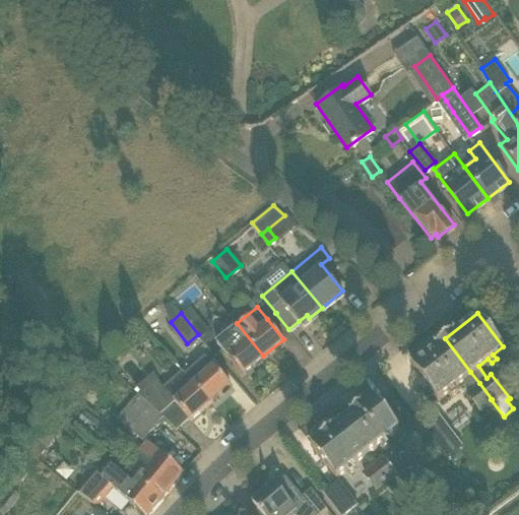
[(216,340),(219,344),(243,372),(263,356),(237,323),(216,340)]
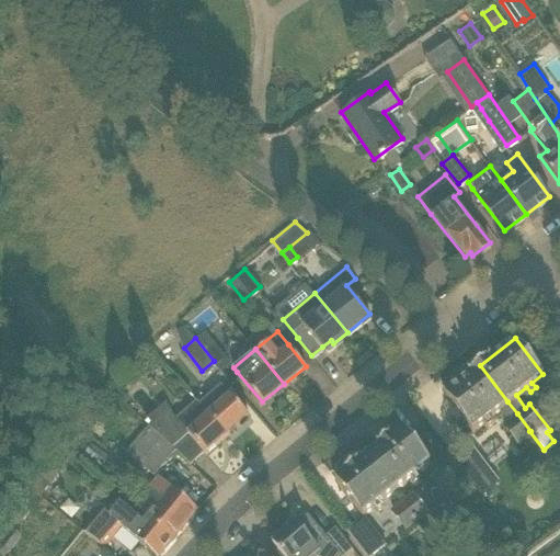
[(480,365),(444,393),(472,429),(483,420),(487,426),(492,421),(489,416),(507,401),(480,365)]
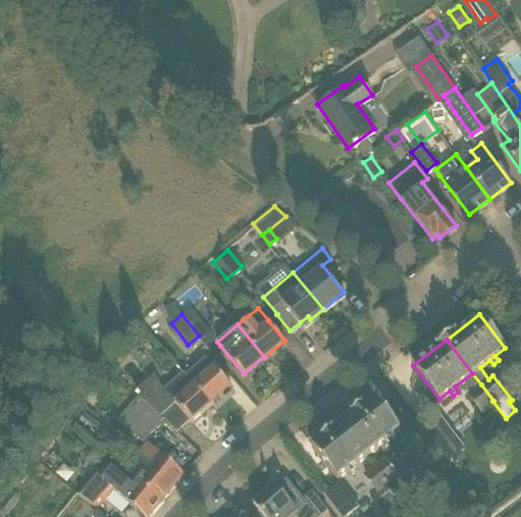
[(211,402),(231,384),(205,354),(185,371),(211,402)]
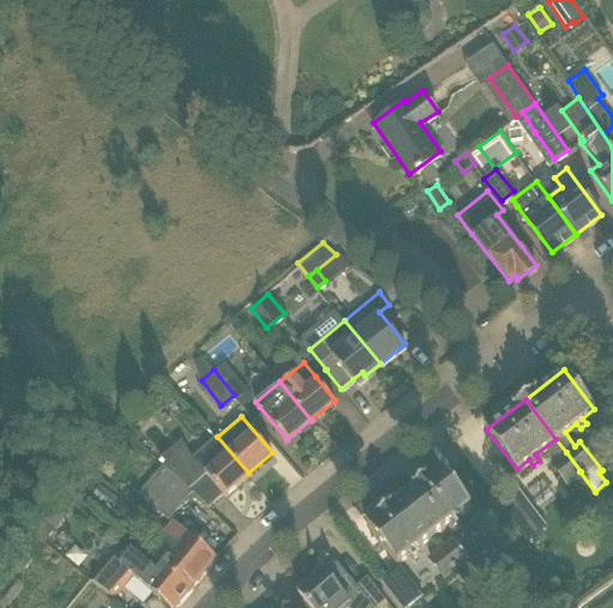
[(608,451),(612,446),(612,435),(607,428),(596,437),(608,451)]
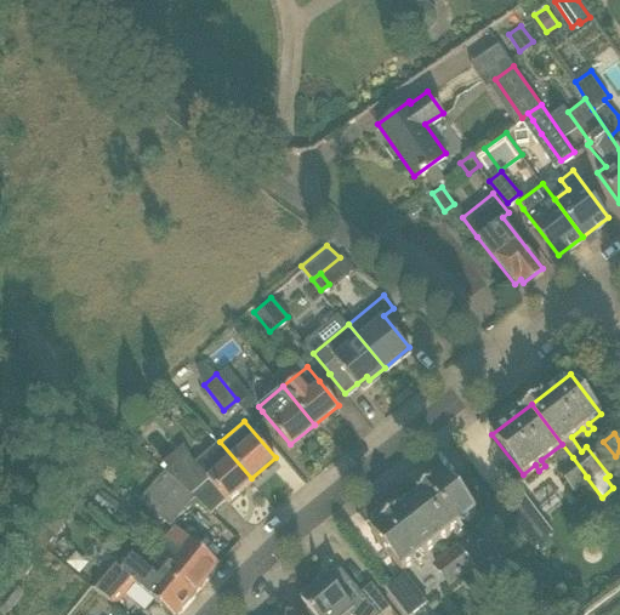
[(194,493),(210,510),(226,496),(227,499),(251,478),(220,442),(217,439),(193,460),(189,456),(171,472),(193,495),(194,493)]
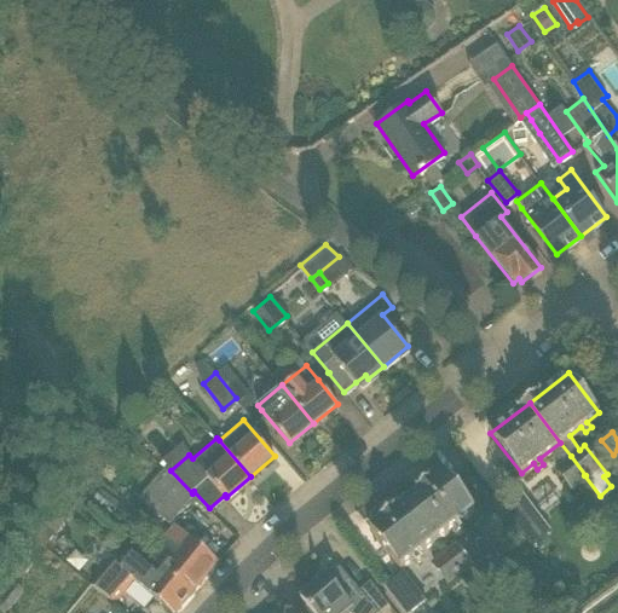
[(97,458),(92,454),(69,486),(74,491),(81,484),(79,483),(81,479),(87,484),(96,472),(90,468),(97,458)]
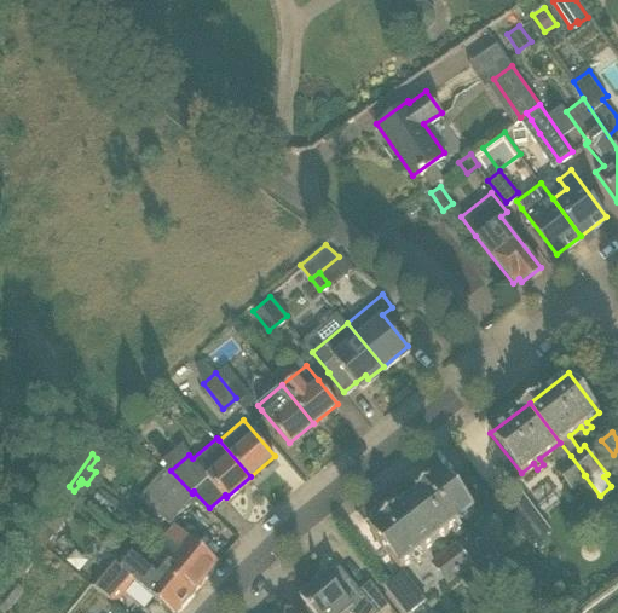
[(571,486),(584,475),(585,475),(571,456),(556,467),(571,486)]
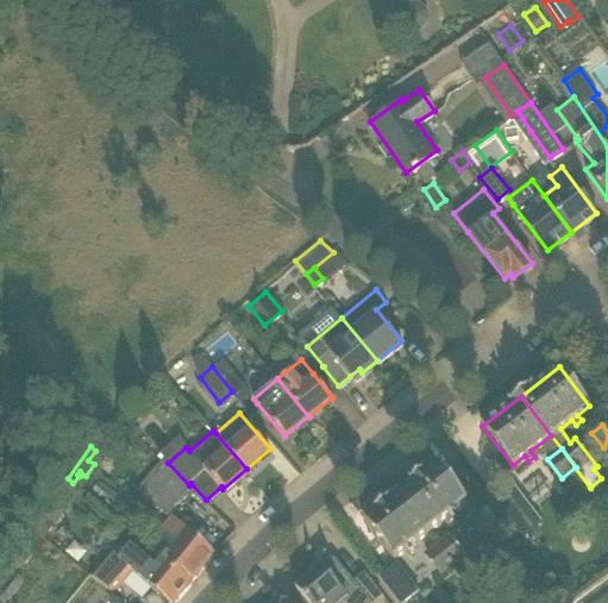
[(162,458),(137,485),(167,512),(189,485),(168,463),(162,458)]
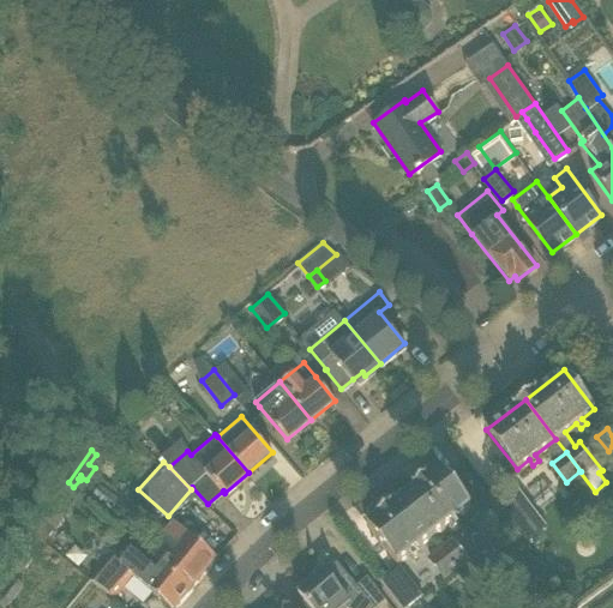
[(470,505),(440,465),(401,495),(432,535),(452,519),(456,524),(462,519),(458,515),(470,505)]
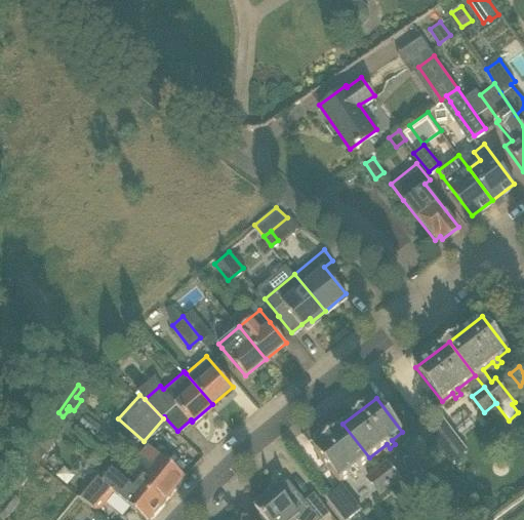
[(45,449),(63,427),(51,418),(35,441),(36,442),(45,449)]
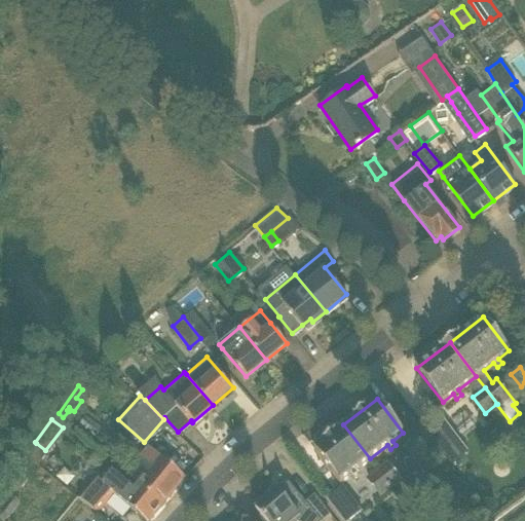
[(419,419),(406,430),(423,451),(436,441),(426,429),(419,419)]
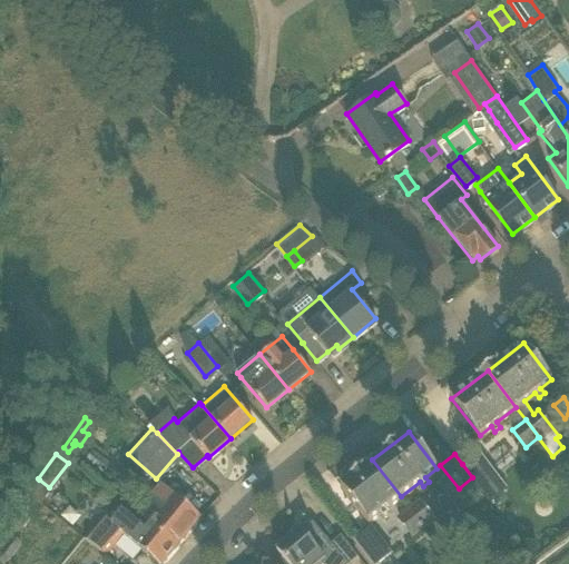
[(372,459),(340,484),(369,522),(380,513),(383,517),(389,513),(385,508),(401,496),(372,459)]
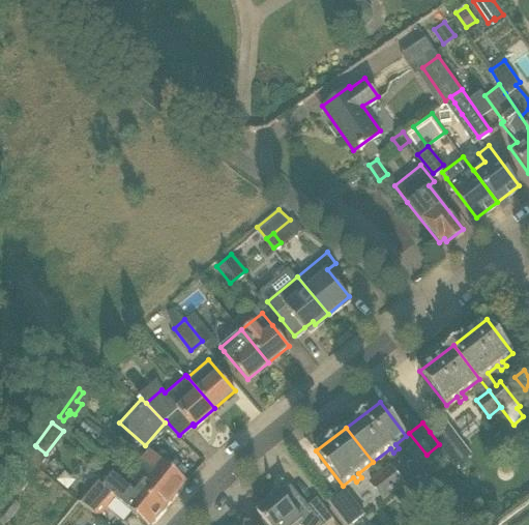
[(37,464),(46,454),(36,446),(28,456),(37,464)]
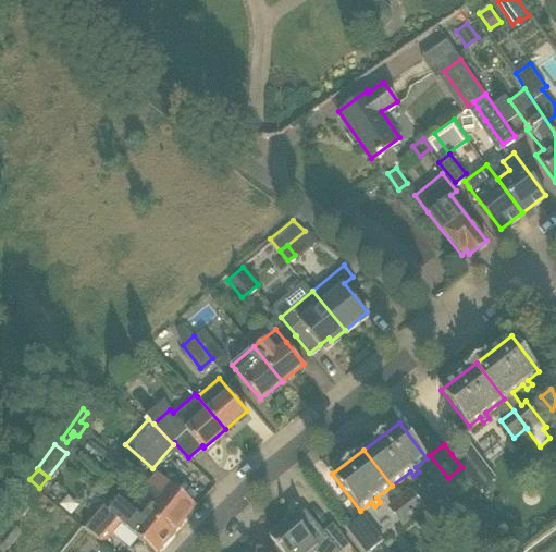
[(172,532),(196,503),(158,473),(135,500),(140,503),(139,504),(172,532)]
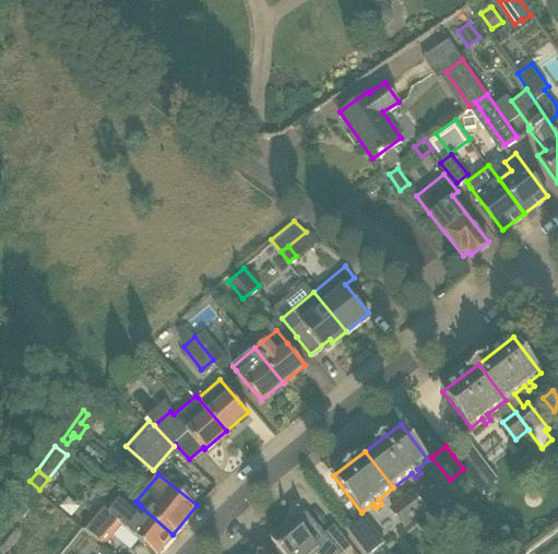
[(412,488),(400,497),(416,517),(427,508),(412,488)]
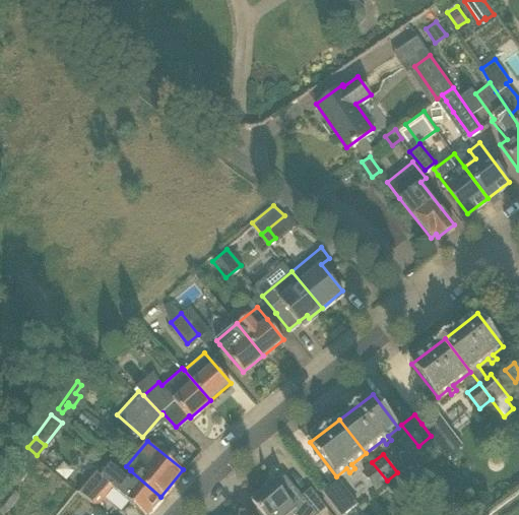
[(94,466),(78,488),(96,503),(111,486),(146,514),(160,497),(130,470),(125,476),(103,458),(95,467),(94,466)]
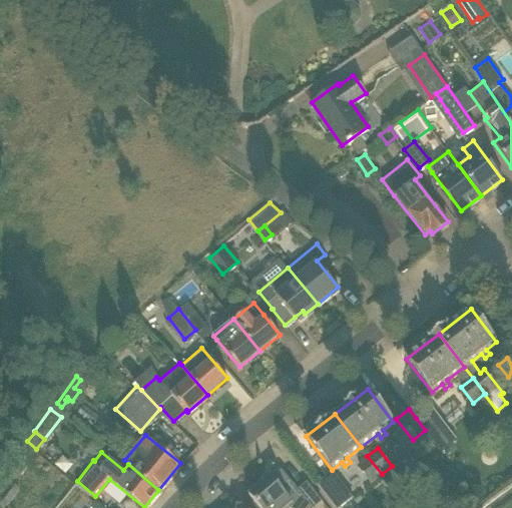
[(372,482),(382,474),(367,456),(358,464),(372,482)]
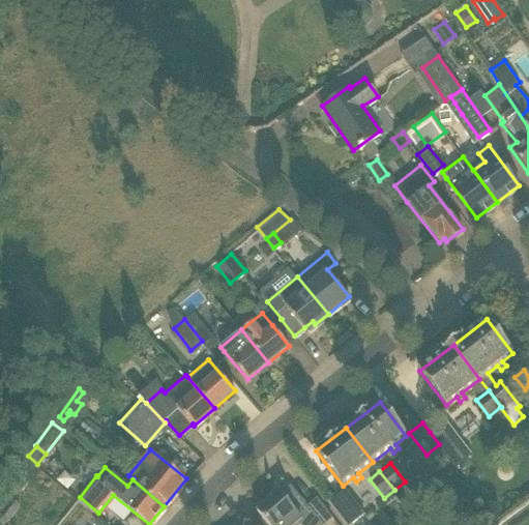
[(6,491),(10,495),(12,495),(27,478),(21,473),(6,491)]
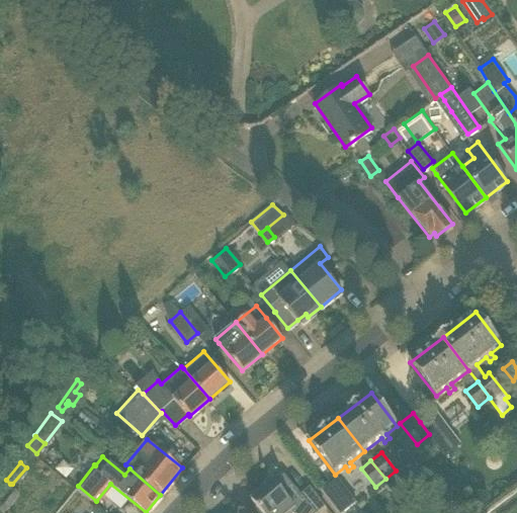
[(264,512),(314,512),(317,511),(283,472),(274,480),(272,478),(265,477),(264,485),(265,486),(251,497),(256,504),(256,503),(264,512)]
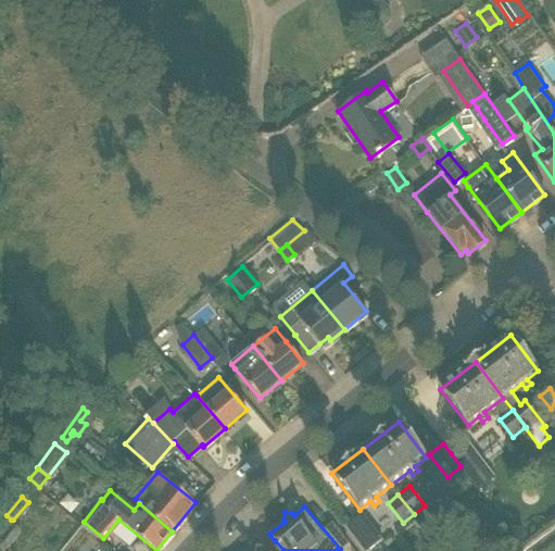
[(381,537),(364,513),(345,526),(364,550),(381,537)]
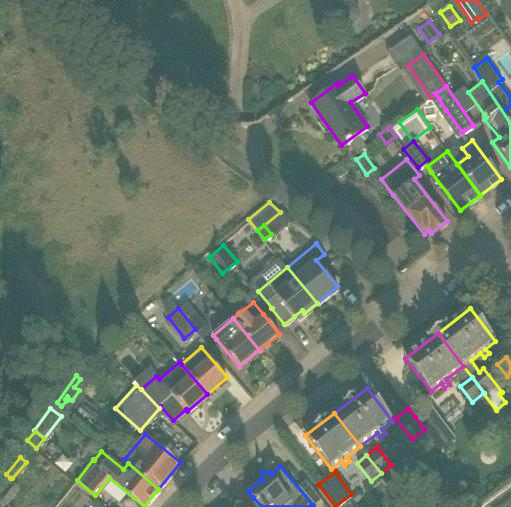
[(0,499),(4,503),(19,485),(12,478),(10,478),(0,490),(0,499)]
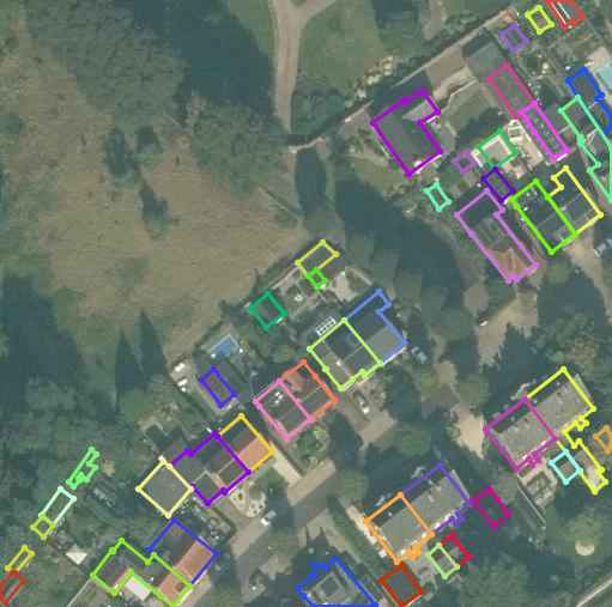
[(313,606),(303,595),(303,596),(292,605),(290,602),(282,601),(280,606),(313,606)]
